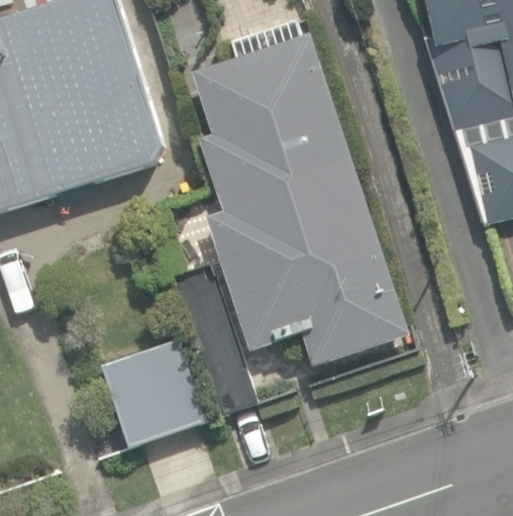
[(0,213),(151,166),(162,147),(115,0),(48,0),(0,16),(0,213)]
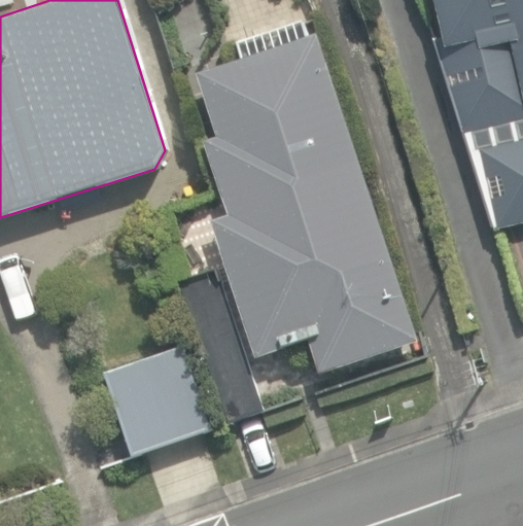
[(433,44),(490,229),(522,220),(522,0),(437,0),(448,41),(433,44)]
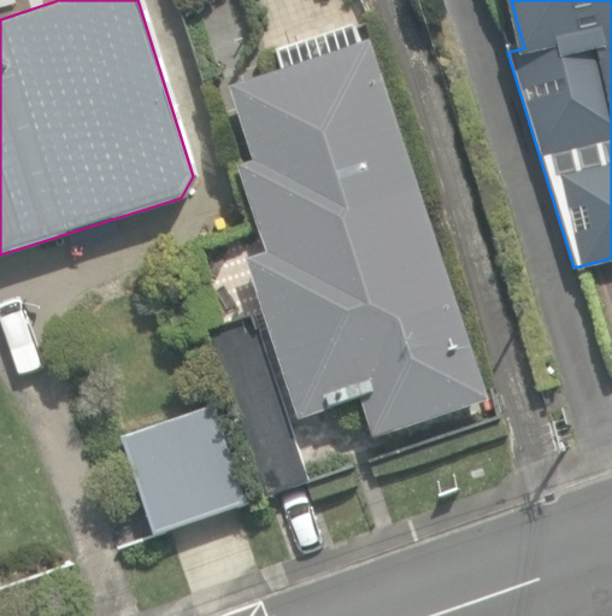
[(360,400),(372,436),(488,400),(376,42),(355,48),(348,24),(312,35),(272,48),(280,71),(229,88),(253,162),(236,168),(265,252),(246,259),(299,421),(312,416),(360,400)]
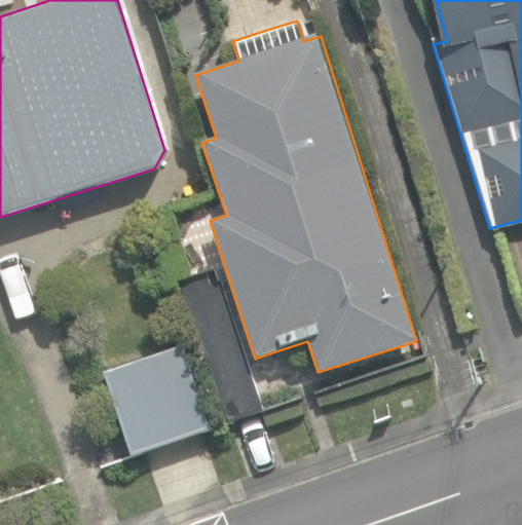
[(179,280),(226,422),(259,411),(239,354),(232,357),(204,272),(179,280)]
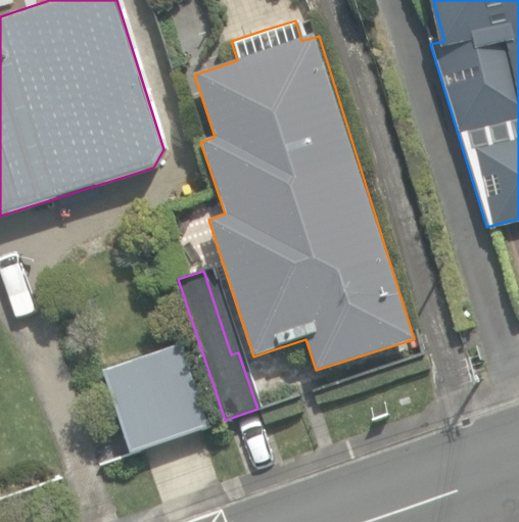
[(103,368),(129,458),(213,433),(187,343),(103,368)]
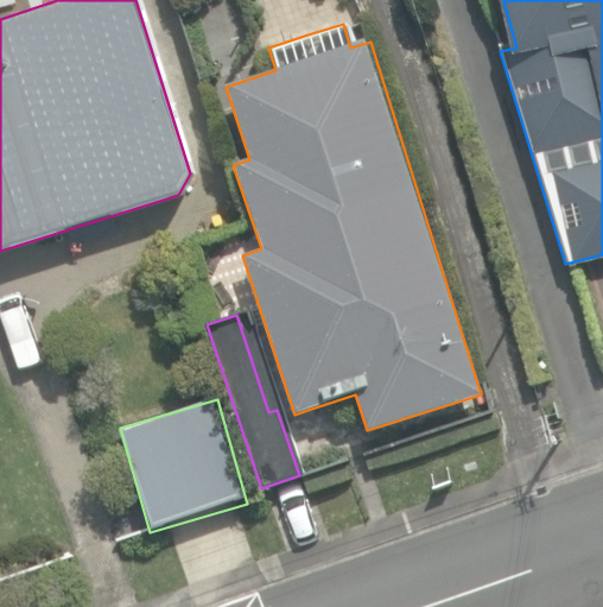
All buildings are outlined.
